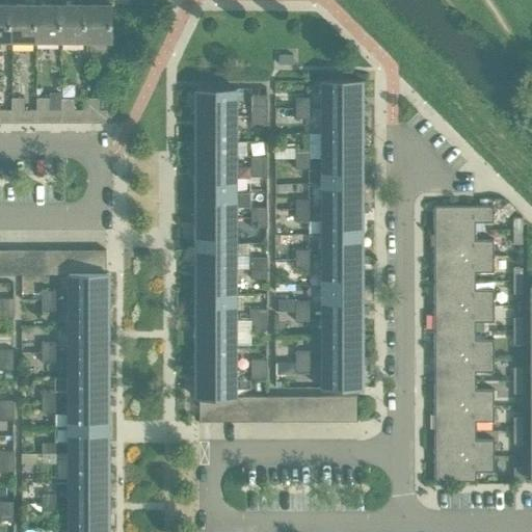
[(0,41),(11,42),(10,4),(0,4),(0,41)]
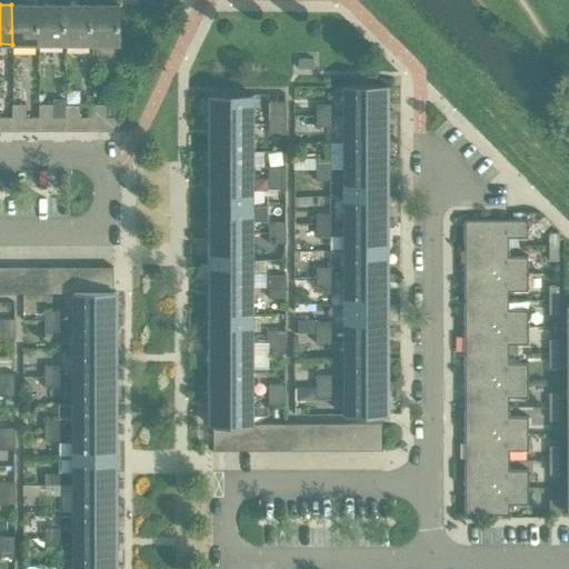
[(38,45),(38,5),(11,5),(12,45),(38,45)]
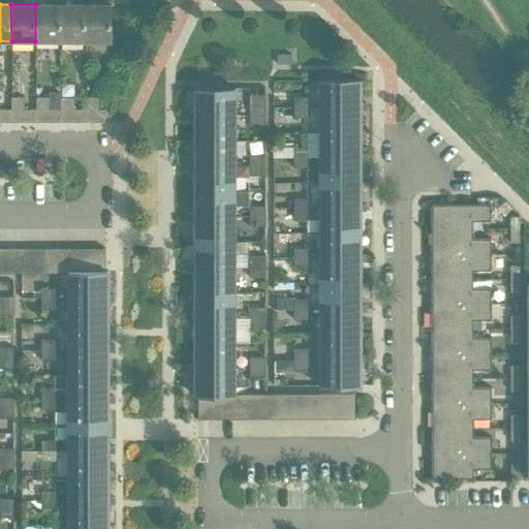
[(61,41),(60,4),(35,4),(35,41),(61,41)]
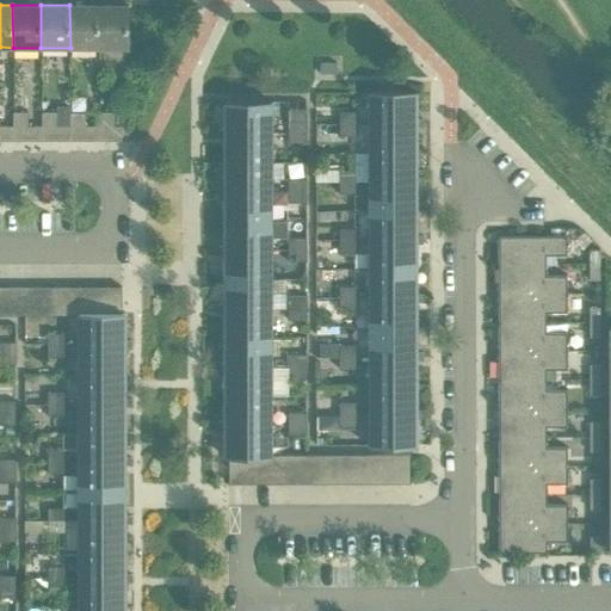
[(99,48),(98,5),(69,5),(71,48),(99,48)]
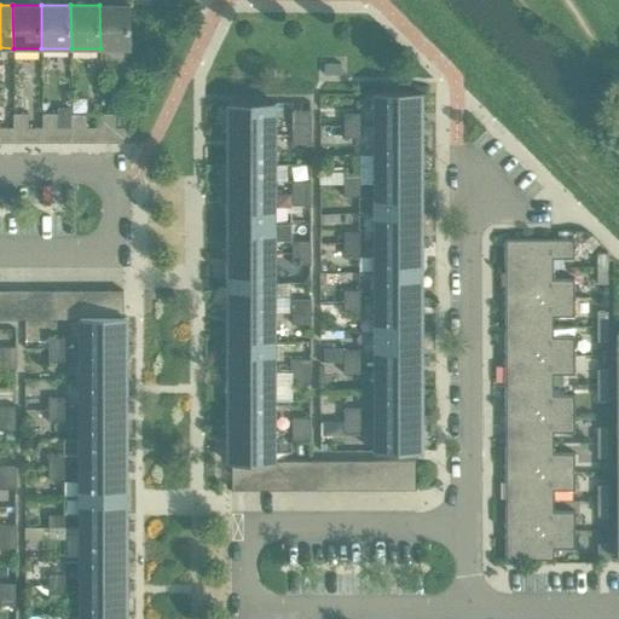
[(129,48),(129,9),(129,5),(99,5),(100,48),(129,48)]
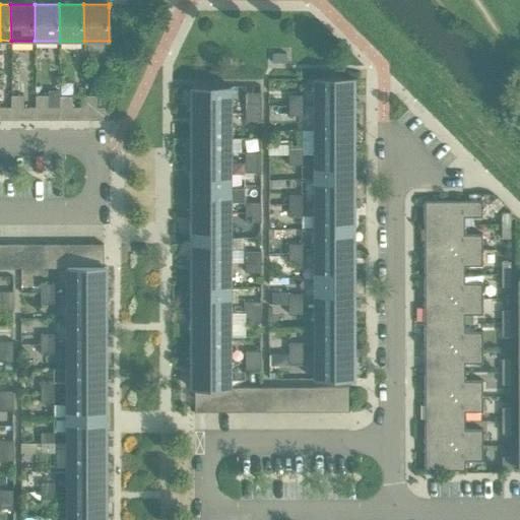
[(352,106),(352,79),(316,79),(316,106),(352,106)]
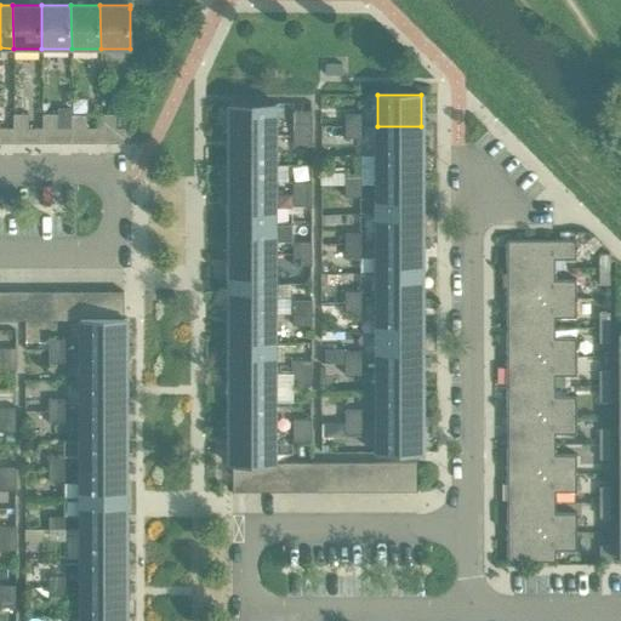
[(273,136),(274,106),(229,106),(229,136),(273,136)]
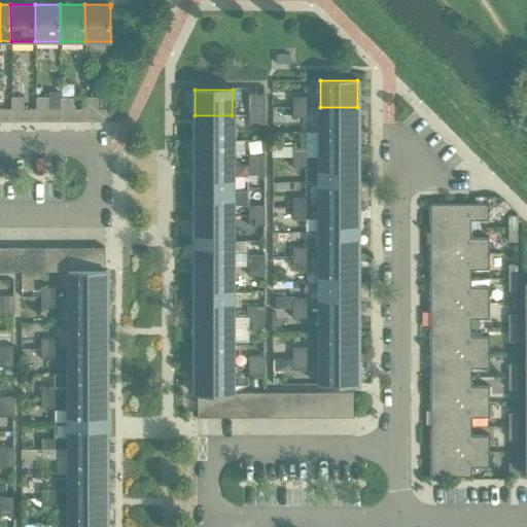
[(264,115),(264,94),(248,94),(248,115),(264,115)]
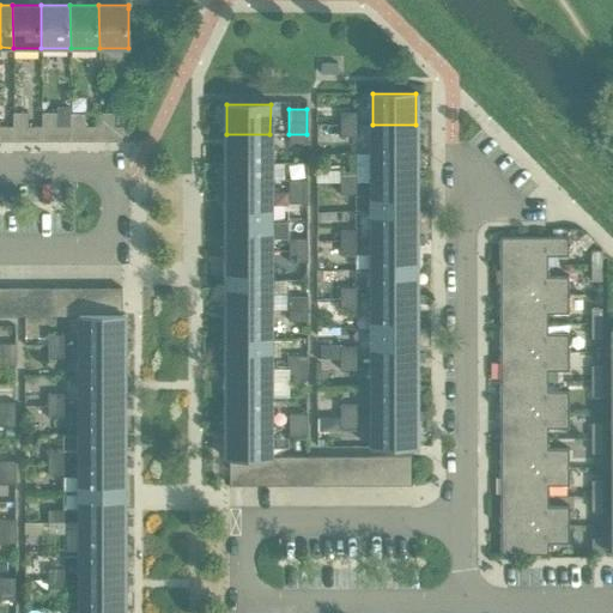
[(41,141),(41,127),(28,127),(28,111),(12,111),(13,127),(13,141),(41,141)]
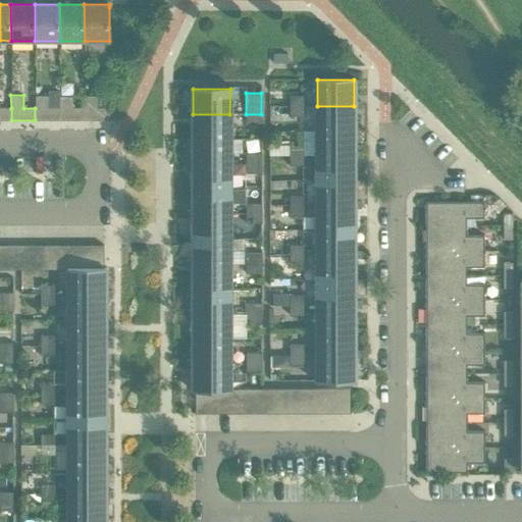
[(109,120),(109,107),(97,107),(97,96),(85,95),(84,108),(84,120),(109,120)]
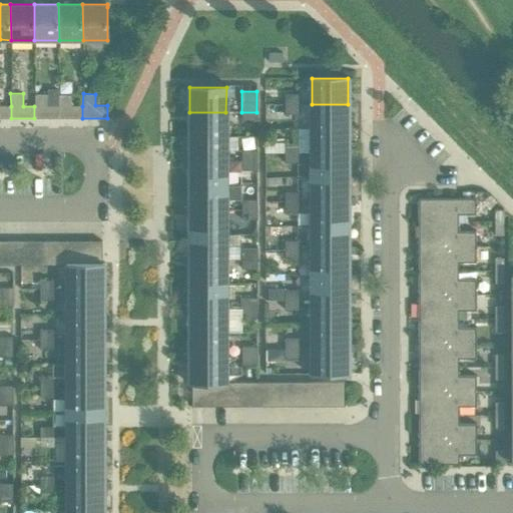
[(59,118),(59,106),(47,106),(47,94),(34,94),(34,106),(34,118),(59,118)]
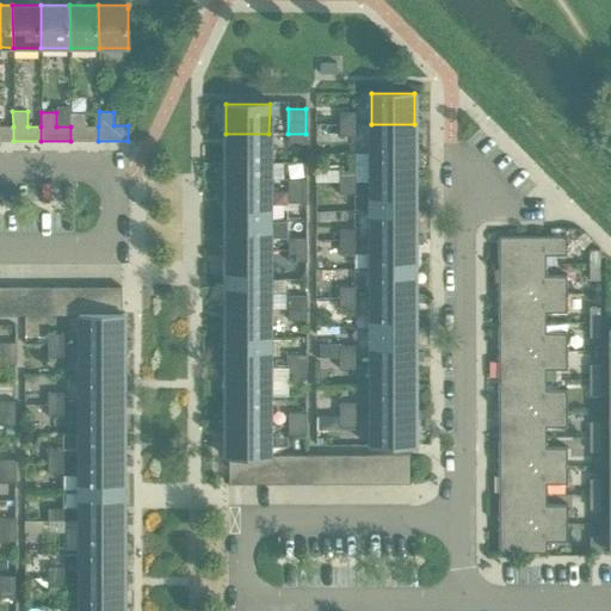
[(98,141),(98,127),(85,127),(85,112),(71,112),(71,127),(71,141),(98,141)]
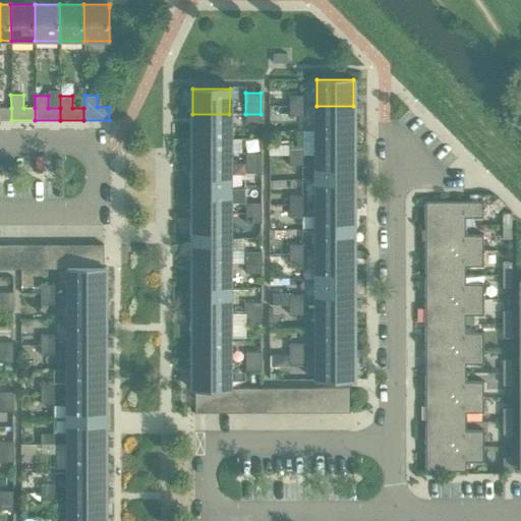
[(304,107),(304,96),(289,96),(289,107),(304,107)]
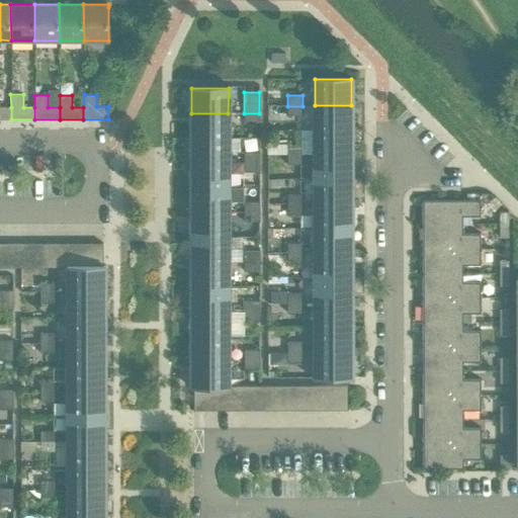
[(351,130),(351,105),(315,105),(315,130),(351,130)]
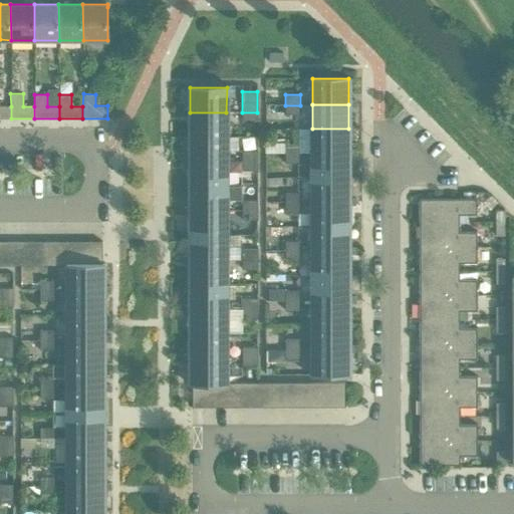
[(0,117),(11,118),(11,106),(0,105),(0,117)]
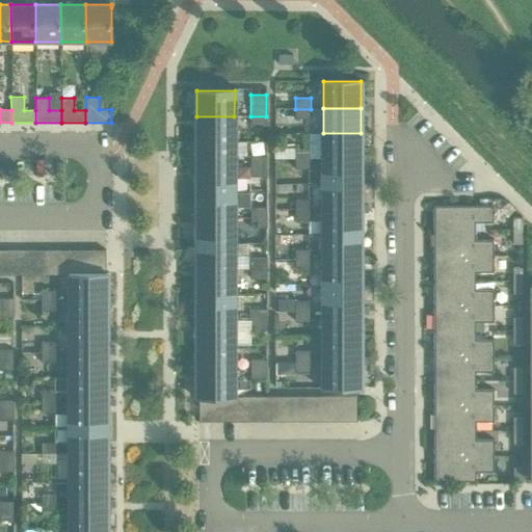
[(311,118),(311,109),(295,109),(295,118),(311,118)]
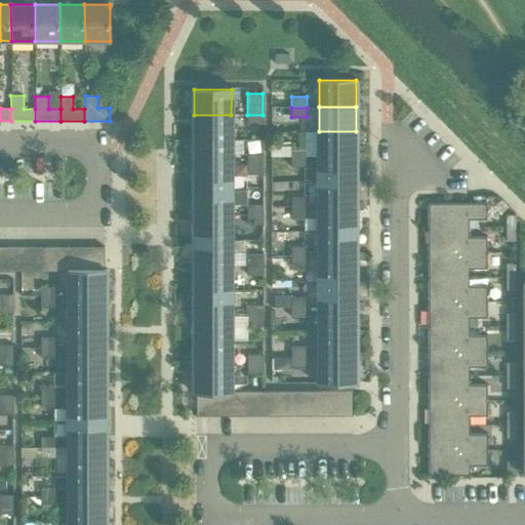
[(231,139),(231,115),(194,115),(194,139),(231,139)]
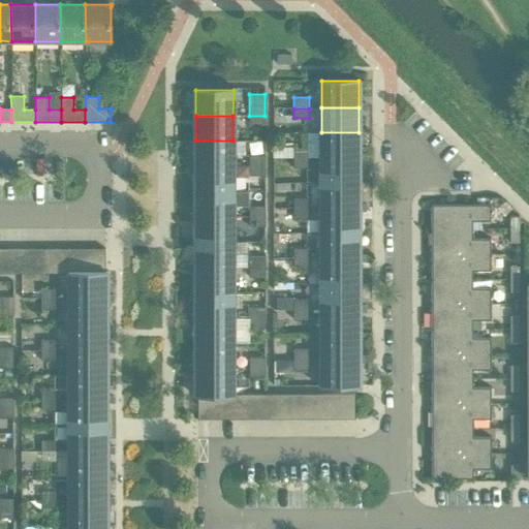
[(265,126),(265,116),(249,116),(249,125),(265,126)]
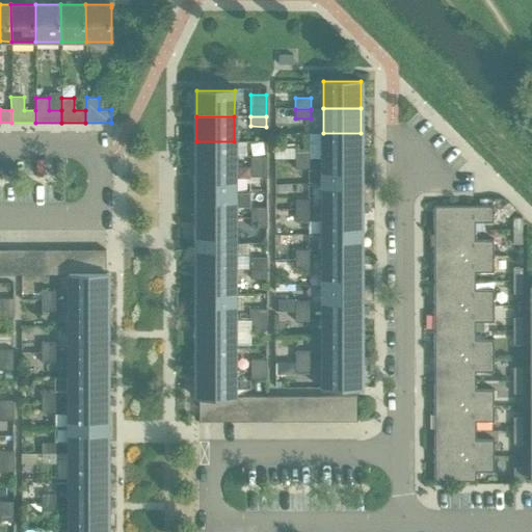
[(361,159),(361,133),(323,133),(323,159),(361,159)]
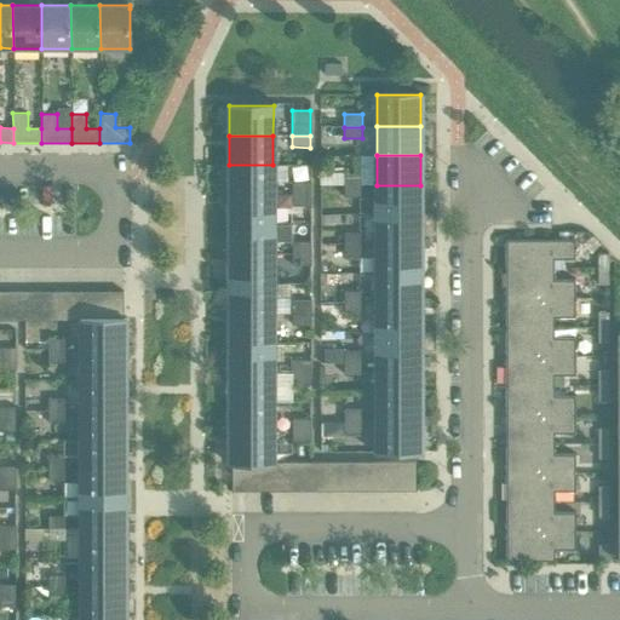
[(273,195),(273,165),(229,165),(229,195),(273,195)]
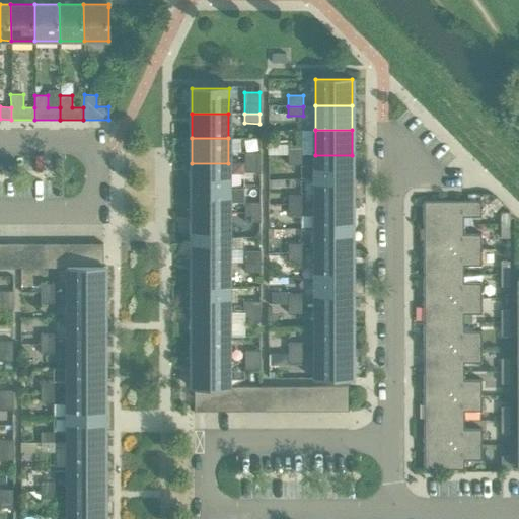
[(303,155),(303,144),(288,144),(288,155),(303,155)]
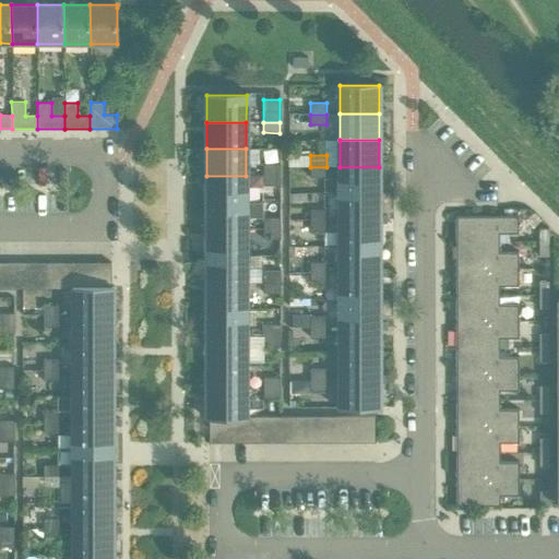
[(280,176),(280,165),(263,165),(263,176),(280,176)]
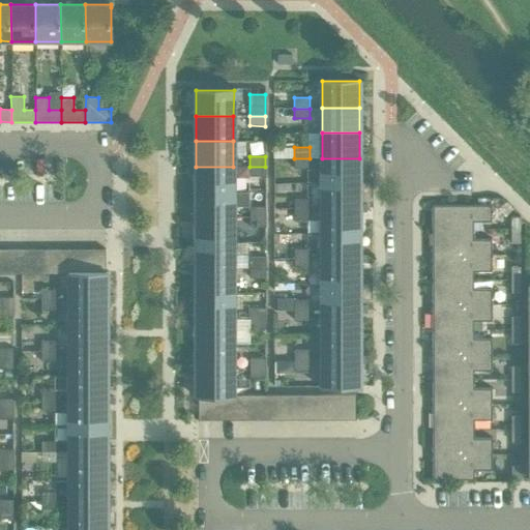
[(310,169),(310,158),(294,158),(294,168),(310,169)]
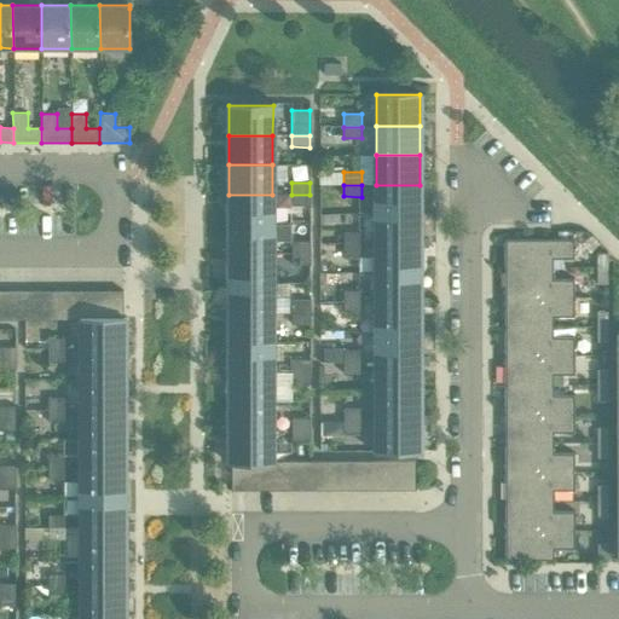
[(420,214),(420,185),(376,185),(376,214),(420,214)]
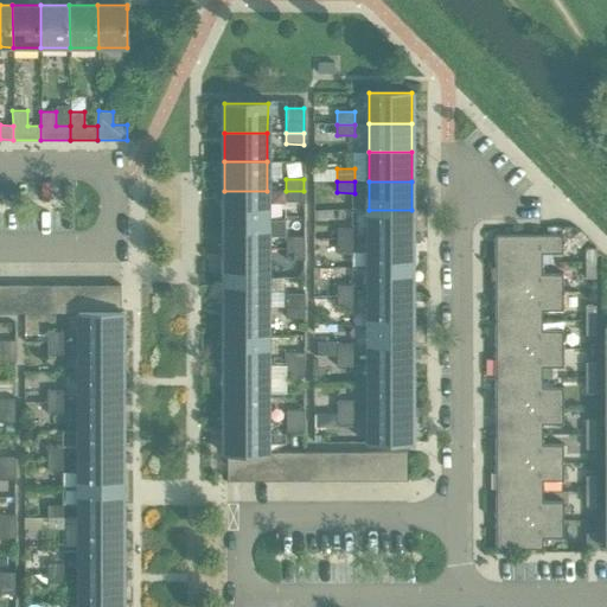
[(267,221),(267,191),(224,191),(224,219),(267,221)]
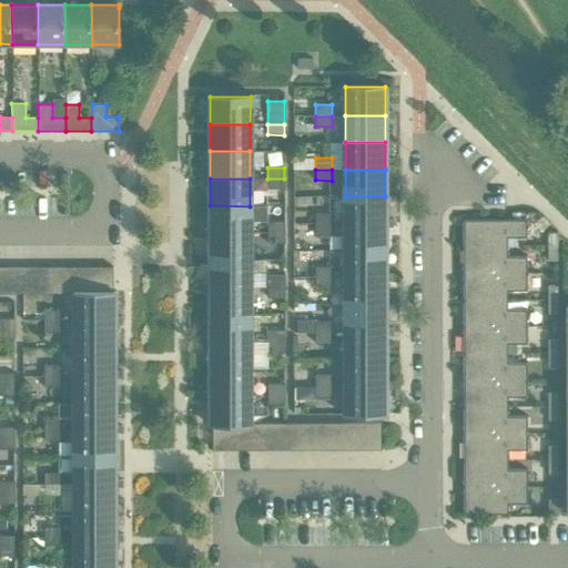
[(284,189),(284,179),(267,179),(267,189),(284,189)]
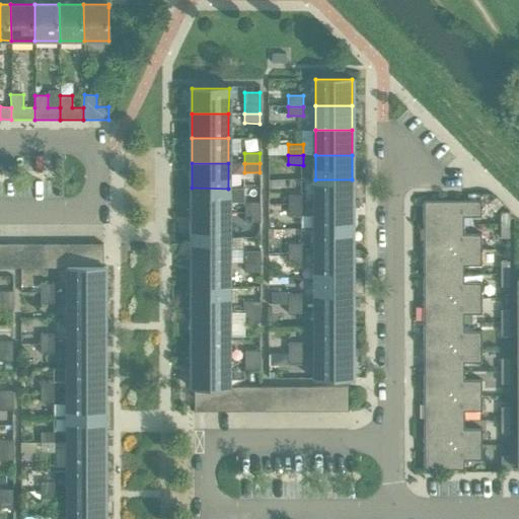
[(352,205),(352,179),(315,179),(315,205),(352,205)]
